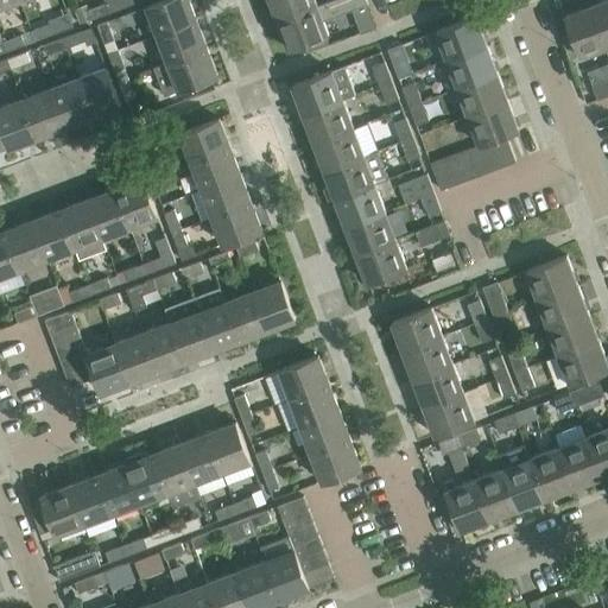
[(109,11),(127,5),(126,0),(109,0),(106,1),(109,11)]
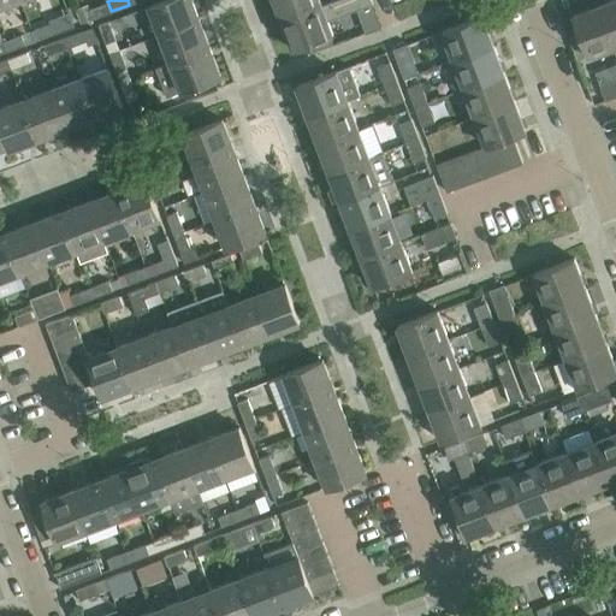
[(199,19),(191,0),(163,0),(149,5),(160,34),(199,19)]
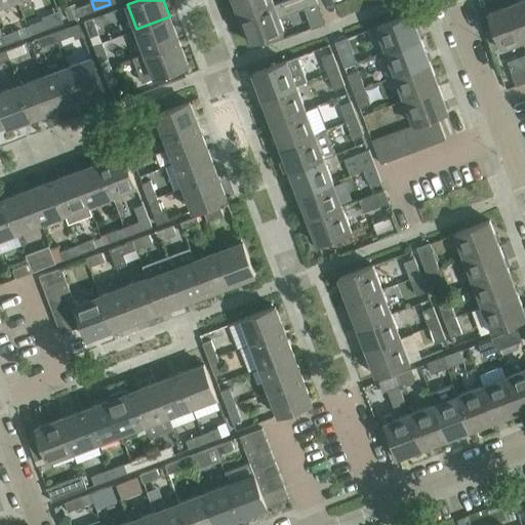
[(275,4),(273,0),(234,0),(240,17),(275,4)]
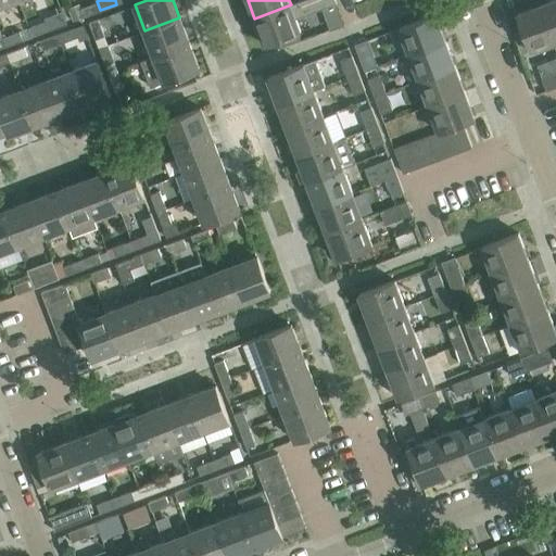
[(297,19),(311,13),(305,0),(291,5),(291,4),(258,16),(254,19),(265,45),(301,30),(297,19)]
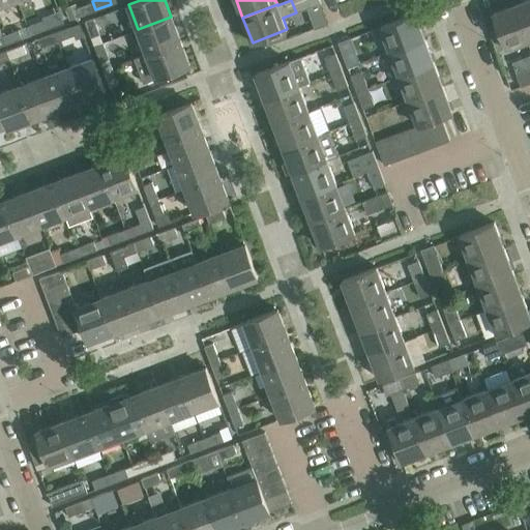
[(296,12),(319,4),(317,0),(291,0),(296,12)]
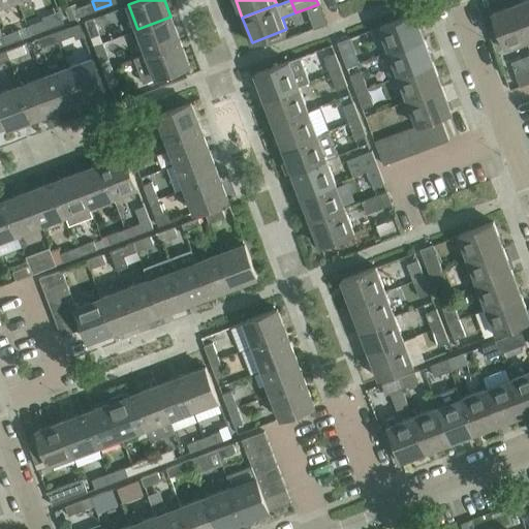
[(528,0),(524,0),(517,3),(528,33),(528,0)]
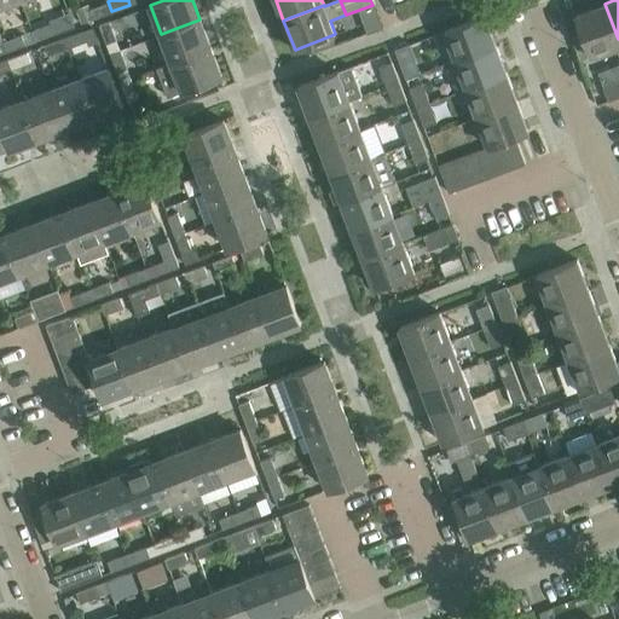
[(91,9),(88,4),(75,9),(80,23),(111,11),(108,1),(91,9)]
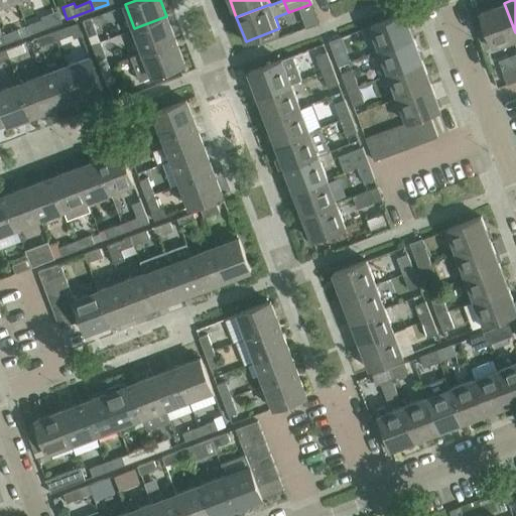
[(515,32),(504,3),(480,12),(493,46),(515,36),(515,32)]
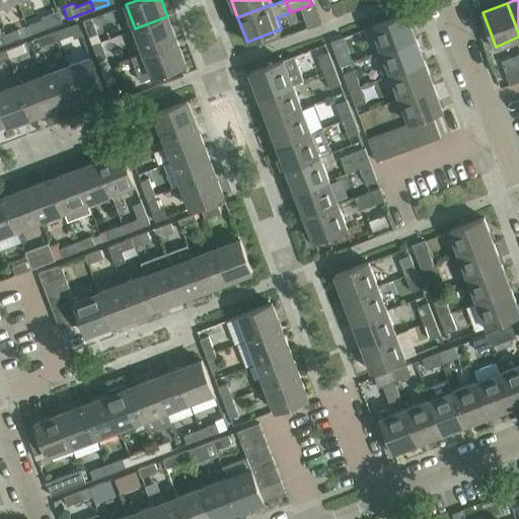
[(416,38),(406,12),(373,25),(382,50),(416,38)]
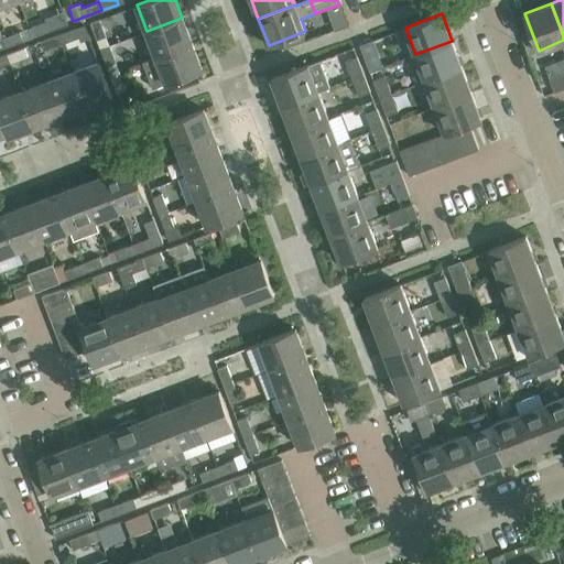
[(192,43),(182,18),(147,31),(156,56),(192,43)]
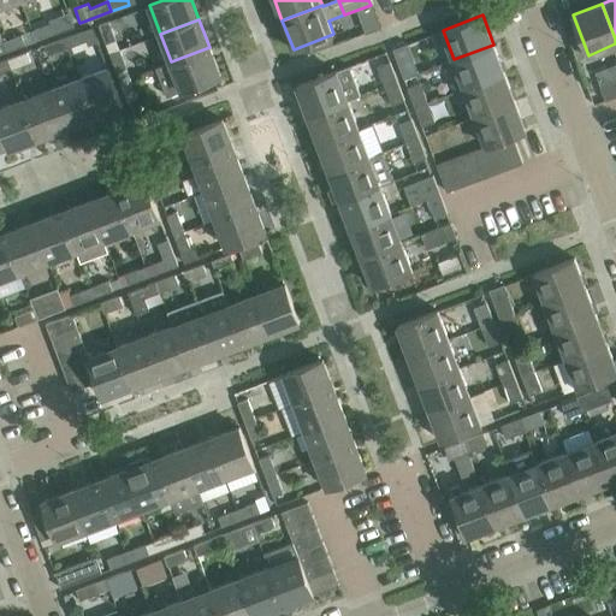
[(105,43),(114,40),(108,21),(98,24),(105,43)]
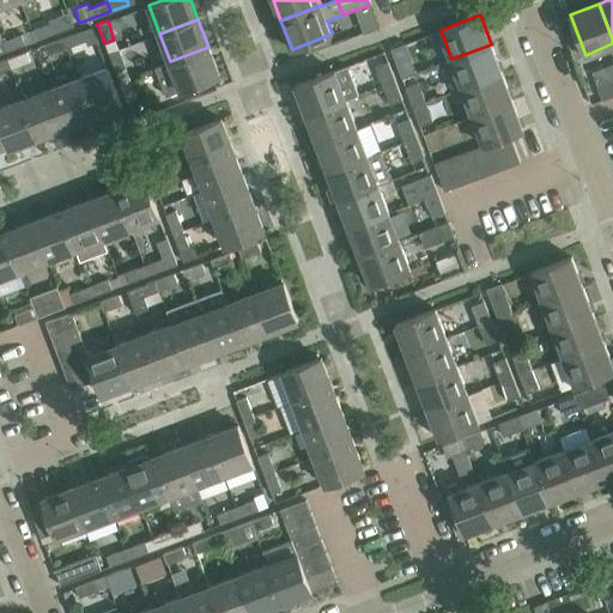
[(35,40),(53,34),(49,23),(31,30),(35,40)]
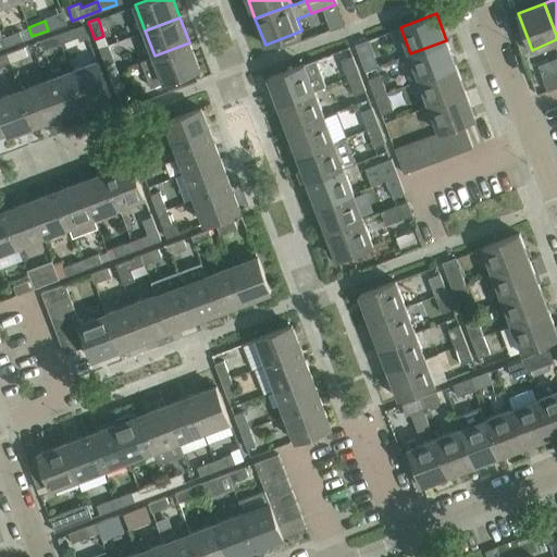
[(32,36),(28,27),(2,37),(4,46),(32,36)]
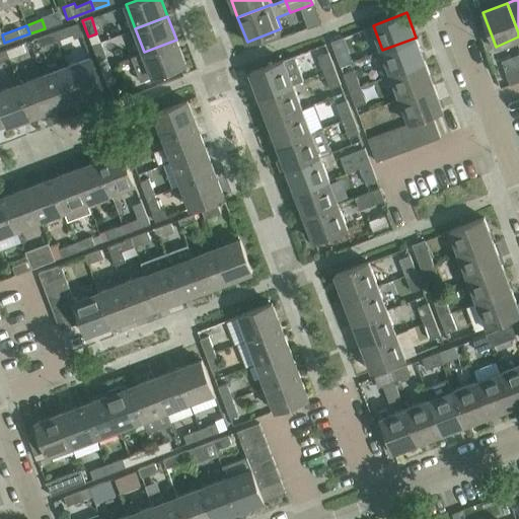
[(57,40),(72,33),(69,25),(54,31),(57,40)]
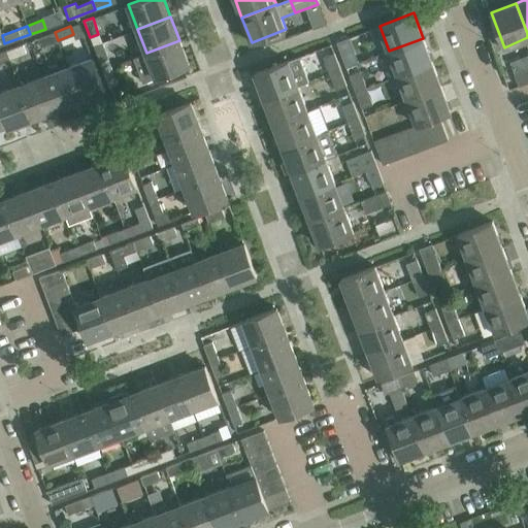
[(58,40),(55,32),(38,38),(41,46),(58,40)]
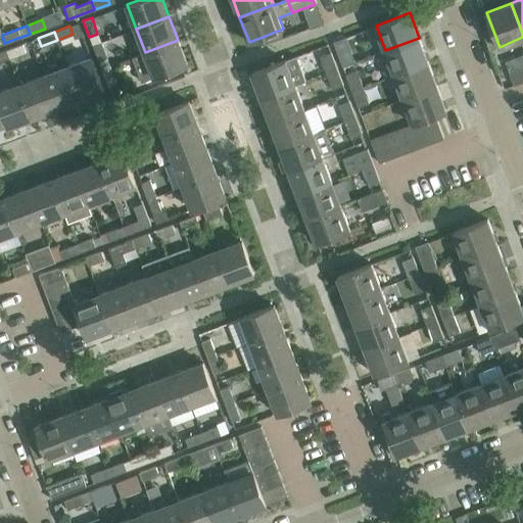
[(333,41),(342,66),(353,62),(344,37),(333,41)]
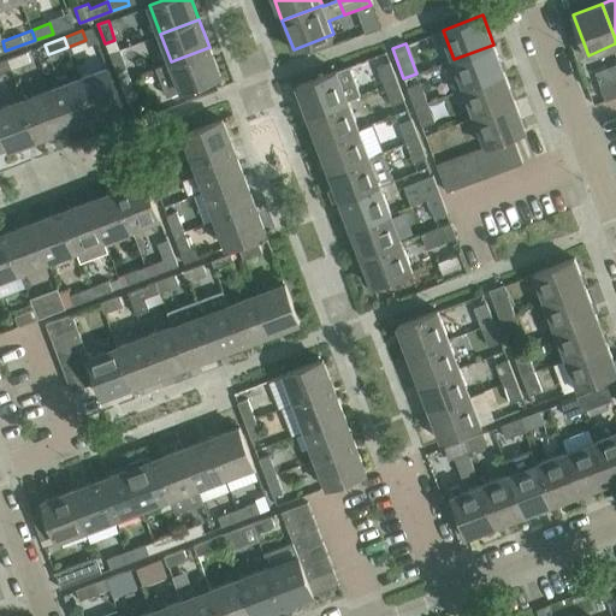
[(504,72),(493,45),(454,59),(465,88),(504,72)]
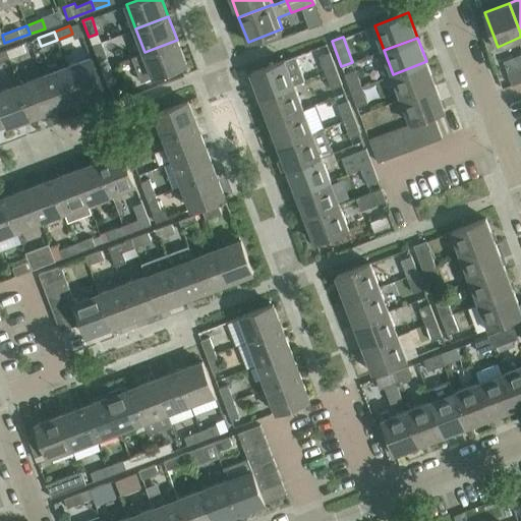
[(132,57),(141,81),(186,64),(177,40),(145,52),(132,57)]
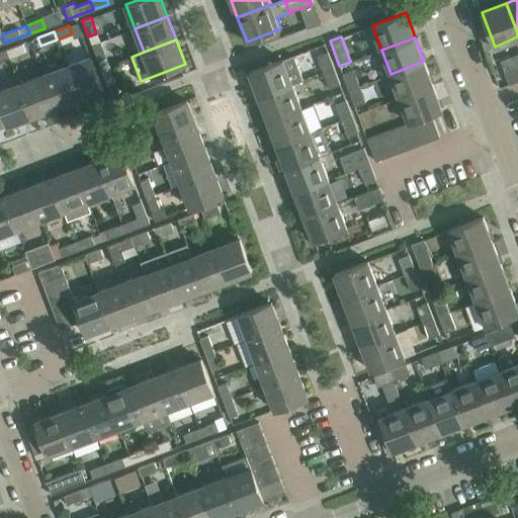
[(97,60),(105,57),(99,41),(91,45),(97,60)]
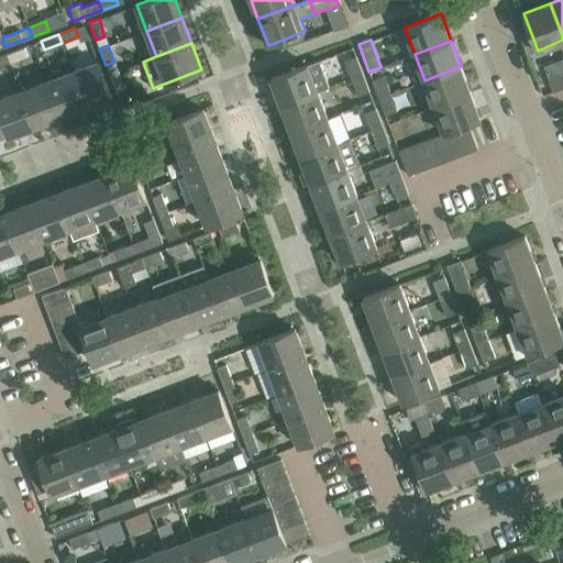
[(11,62),(28,55),(24,46),(7,53),(11,62)]
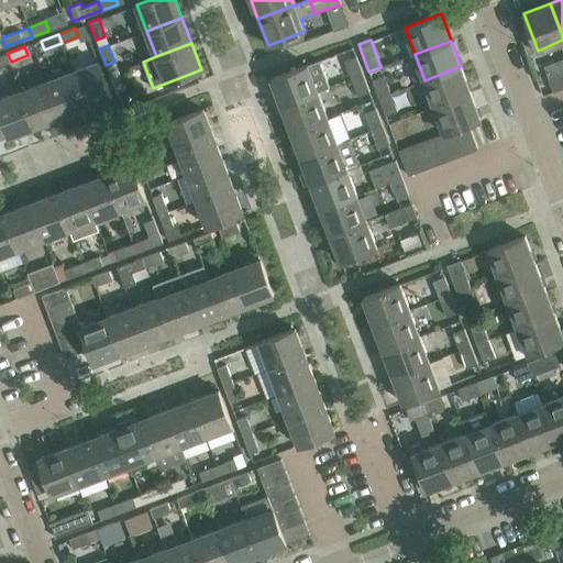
[(0,65),(11,62),(7,53),(0,55),(0,65)]
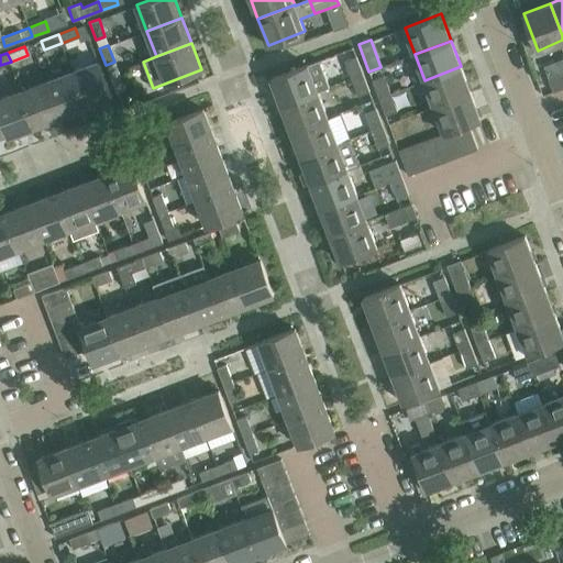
[(351,78),(364,74),(357,56),(344,62),(351,78)]
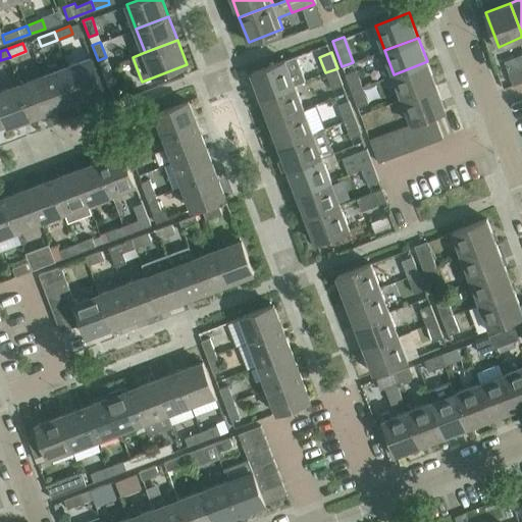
[(104,90),(92,57),(67,66),(80,99),(104,90)]
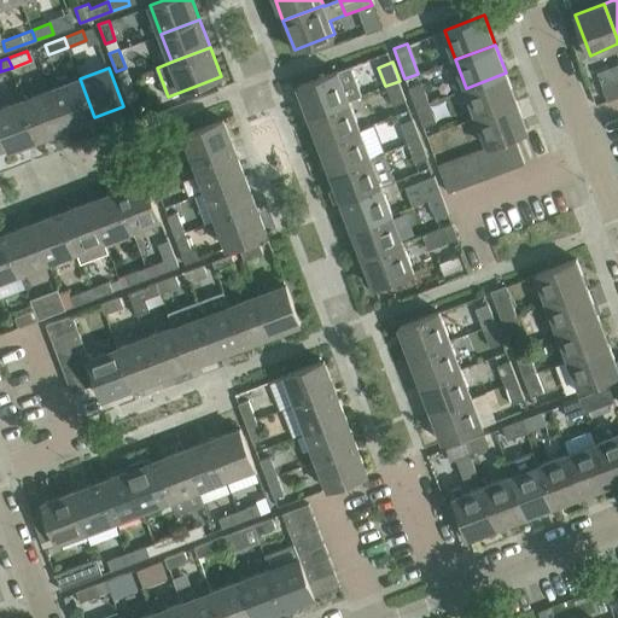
[(309,115),(349,100),(338,70),(298,86),(309,115)]
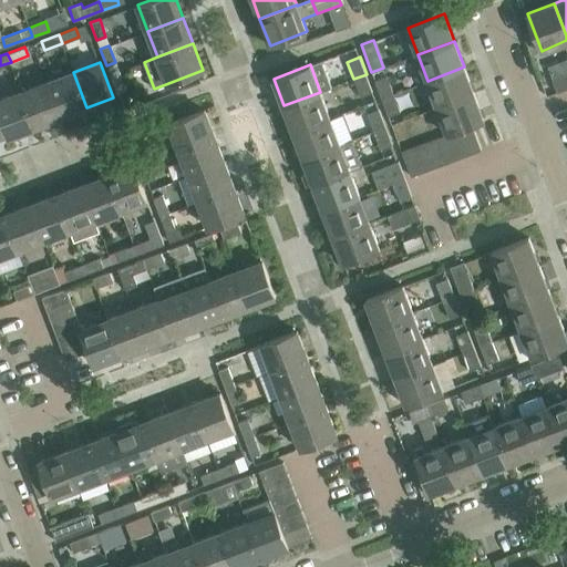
[(474,93),(464,66),(428,81),(437,107),(474,93)]
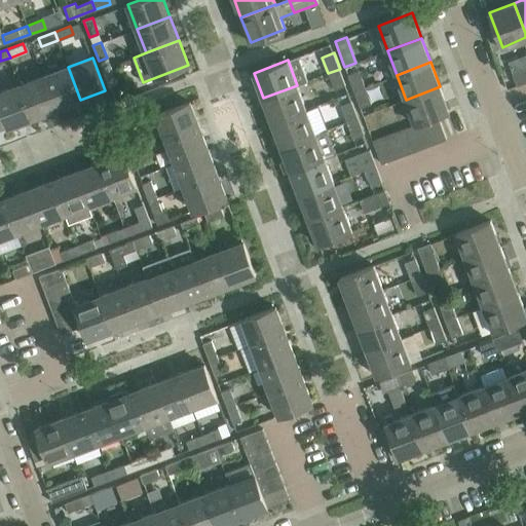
[(108,85),(117,82),(112,66),(103,69),(108,85)]
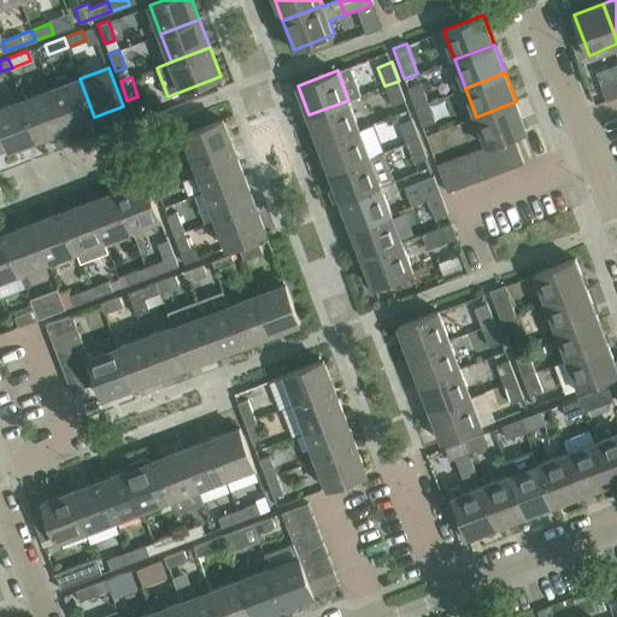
[(94,117),(80,78),(52,89),(66,128),(94,117)]
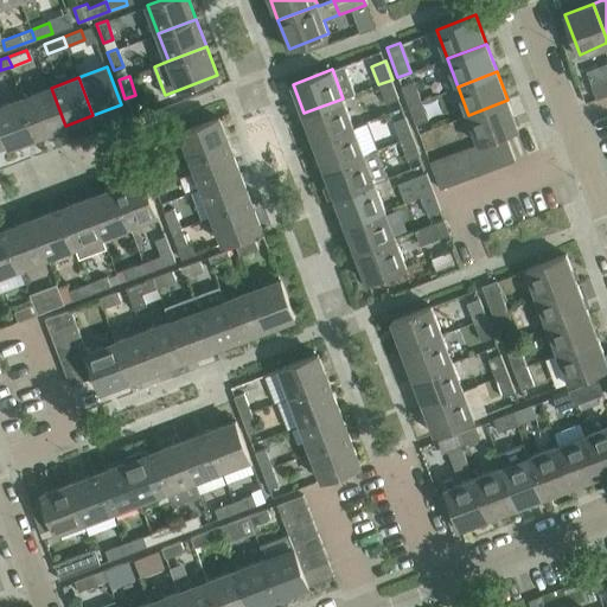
[(606,94),(606,77),(592,84),(596,98),(606,94)]
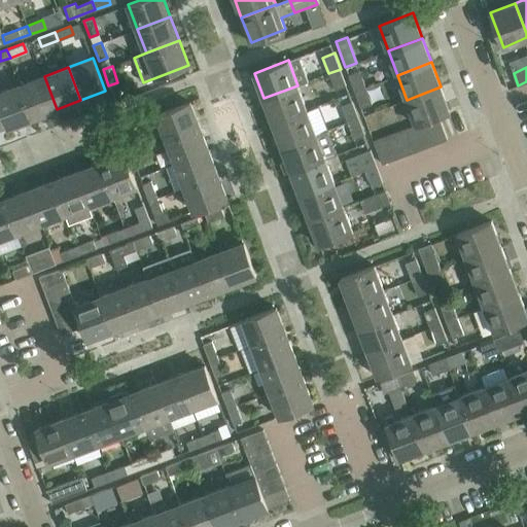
[(341,69),(328,73),(335,90),(347,85),(341,69)]
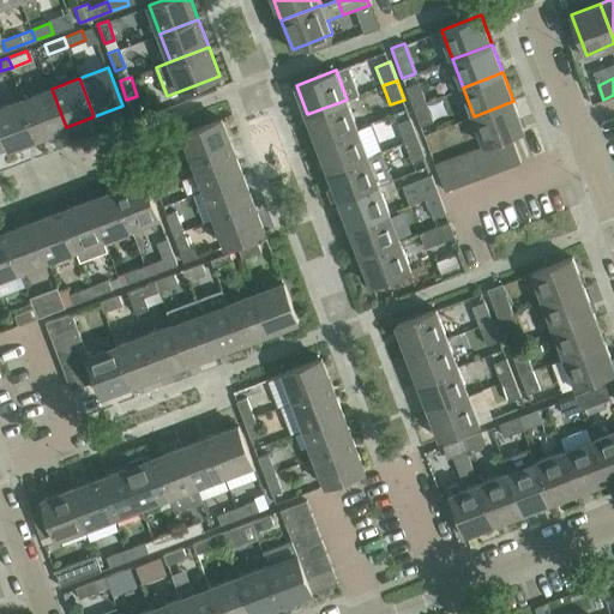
[(414,107),(427,101),(420,82),(407,88),(414,107)]
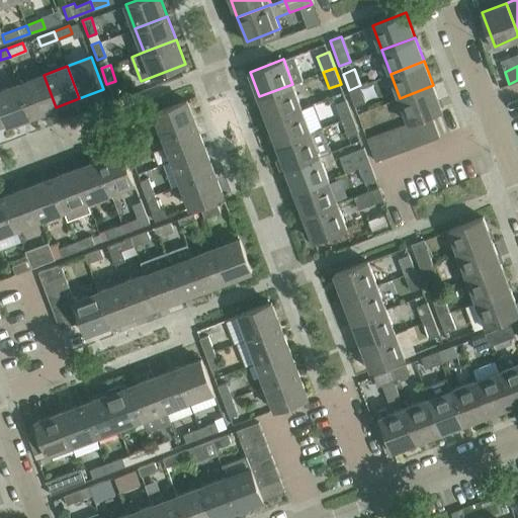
[(56,107),(44,75),(19,83),(31,115),(56,107)]
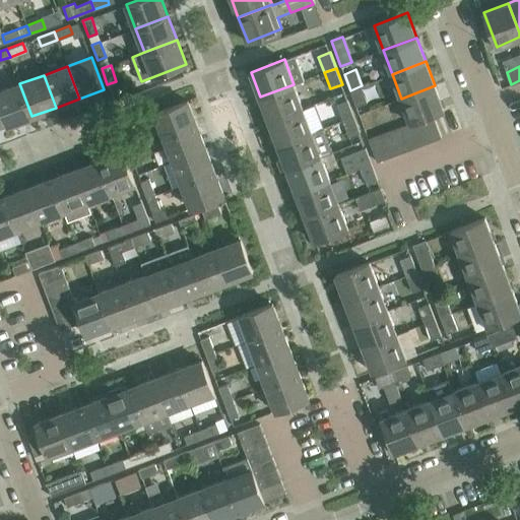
[(19,83),(0,90),(0,105),(4,116),(8,125),(10,125),(11,128),(24,123),(23,120),(31,116),(19,83)]
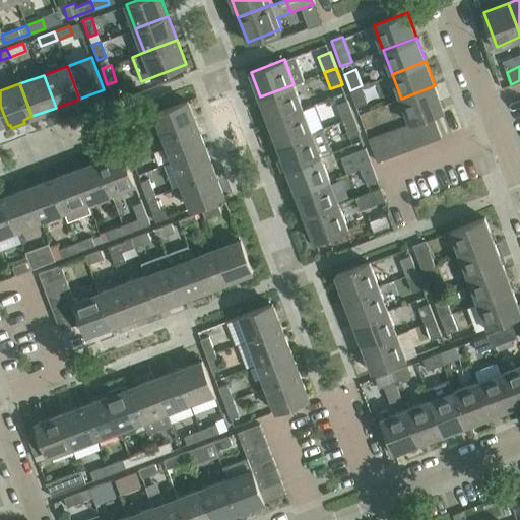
[(303,108),(294,84),(260,96),(269,121),(303,108)]
